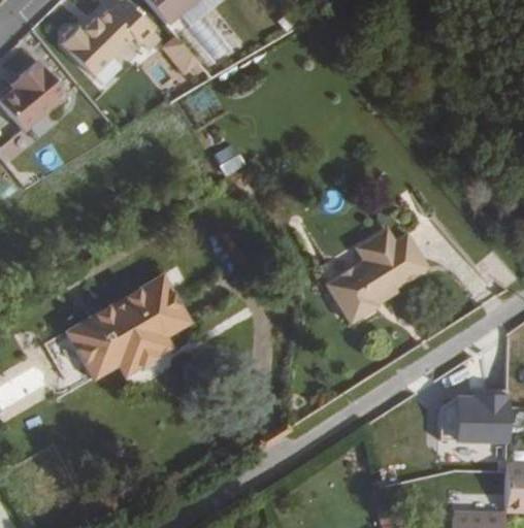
[(205,0),(144,0),(170,30),(205,0)]
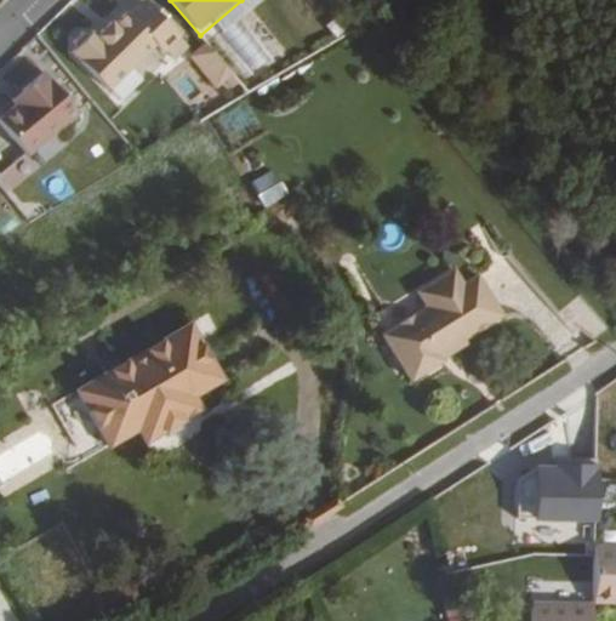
[(615,0),(608,0),(602,5),(615,23),(615,0)]
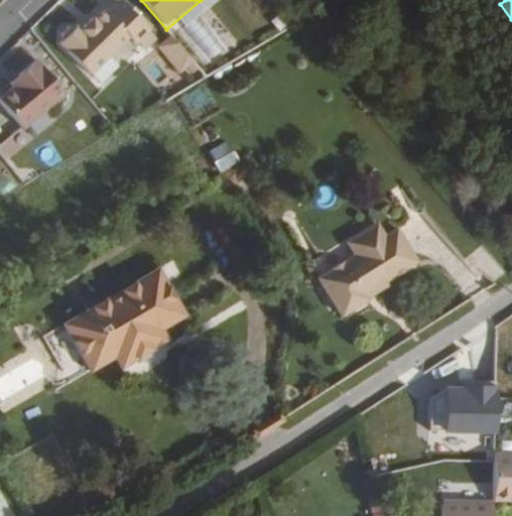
[(78,32),(61,47),(95,83),(130,46),(135,50),(155,32),(123,1),(110,13),(108,11),(82,36),(78,32)]
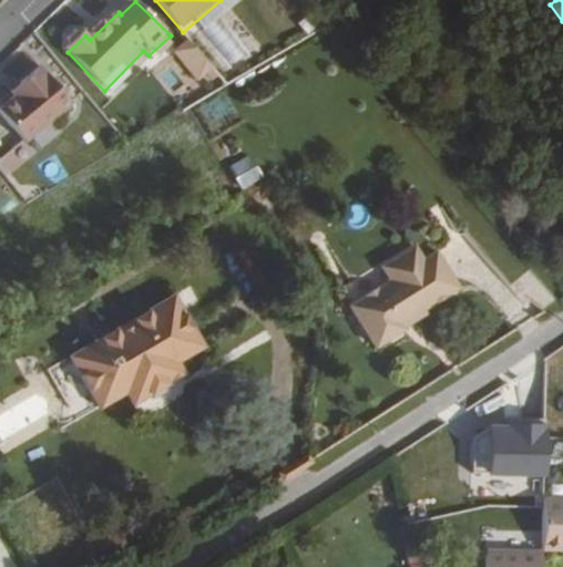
[(187,39),(173,51),(198,81),(213,69),(187,39)]
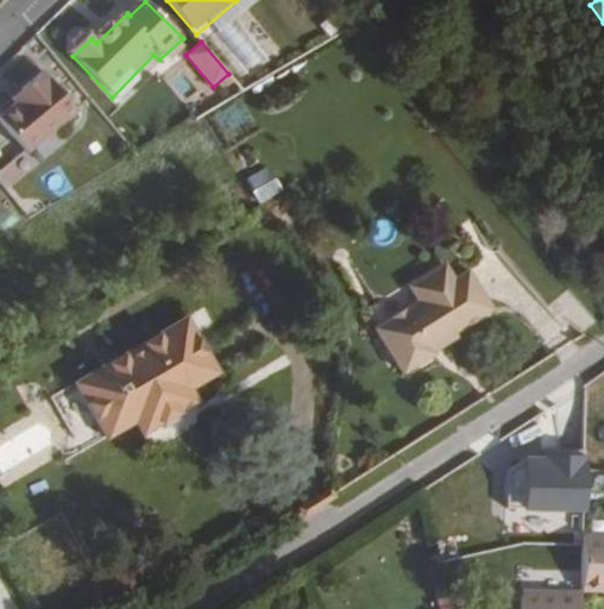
[(82,114),(46,73),(14,99),(25,110),(7,124),(32,155),(82,114)]
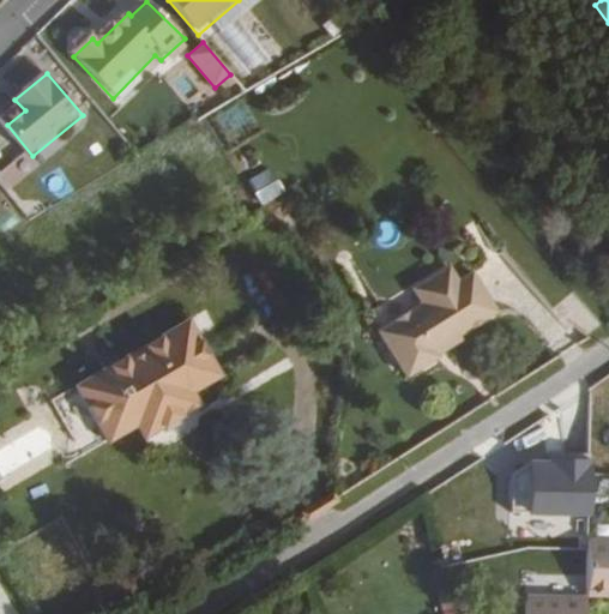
[(504,311),(481,272),(466,281),(457,266),(421,287),(430,302),(385,329),(412,374),(445,356),(444,354),(441,349),(465,335),(504,311)]
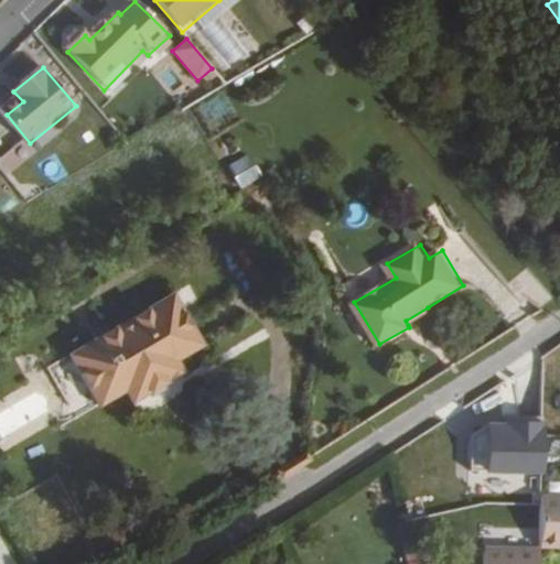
[(70,355),(95,396),(200,335),(174,293),(70,355)]
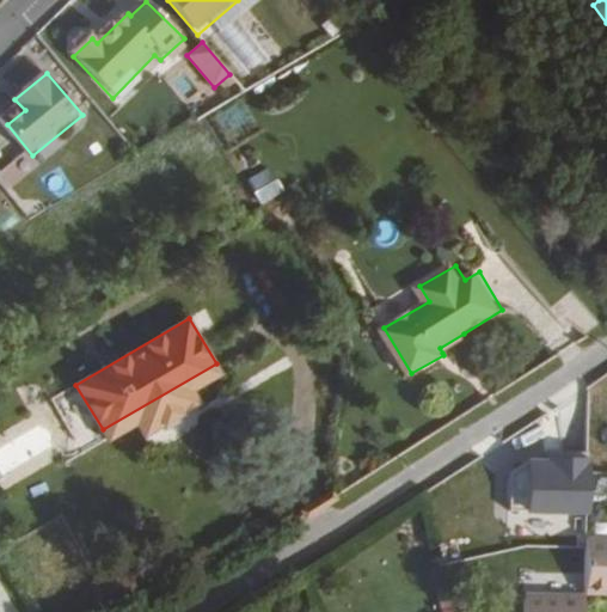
[(466,337),(464,334),(440,348),(442,353),(466,337)]
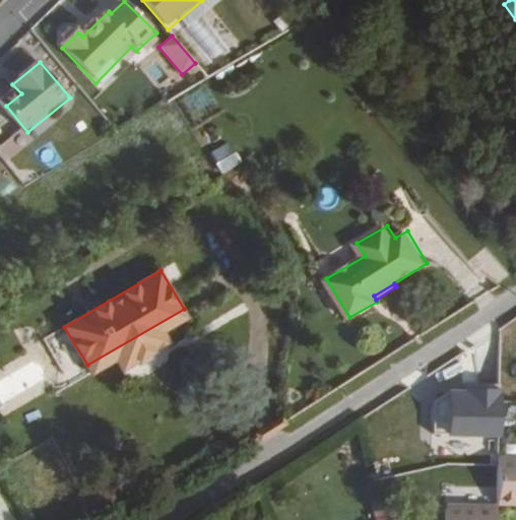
[(191,319),(184,310),(184,309),(87,365),(92,373),(118,359),(125,371),(173,343),(167,331),(191,319)]
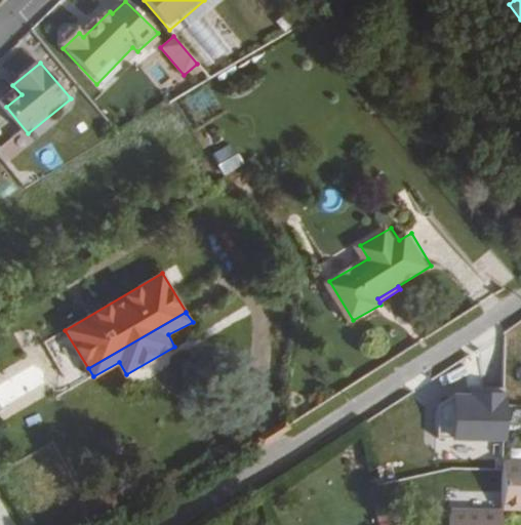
[(502,457),(501,384),(463,385),(463,395),(435,395),(436,458),(502,457)]
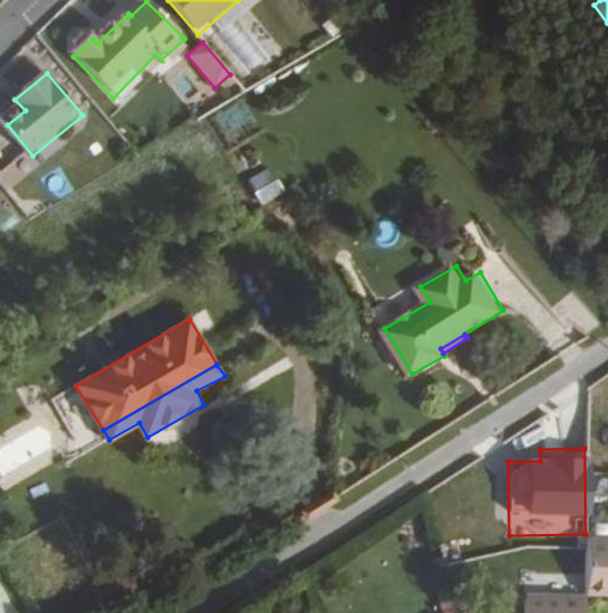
[(607,534),(593,534),(593,581),(607,581),(607,534)]
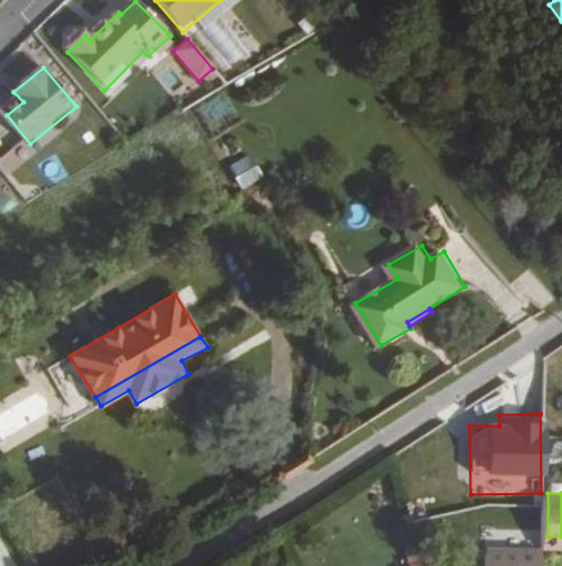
[(547,565),(548,544),(493,543),(492,565),(547,565)]
